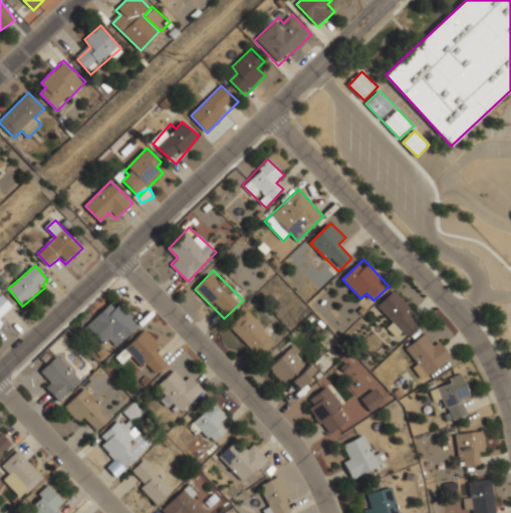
[(377,306),(394,322),(387,328),(397,339),(403,333),(406,336),(419,324),(406,311),(410,306),(394,290),(377,306)]
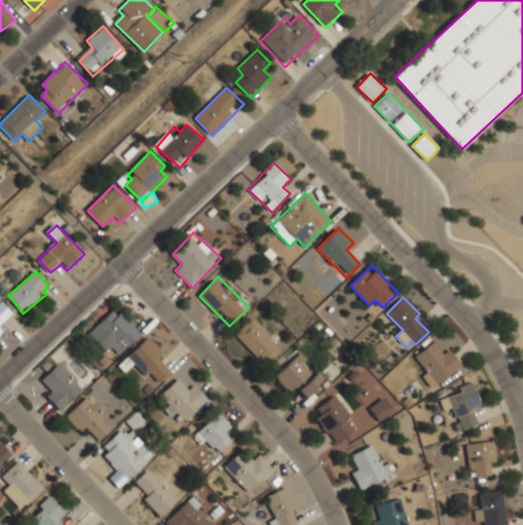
[(0,332),(16,317),(0,299),(0,332)]
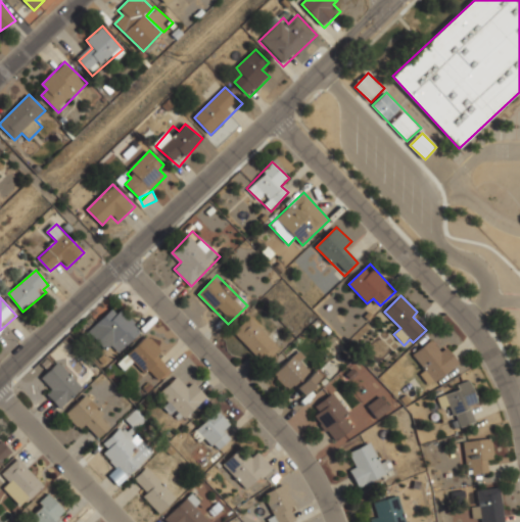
[(114,344),(121,352),(143,332),(119,304),(89,331),(107,351),(114,344)]
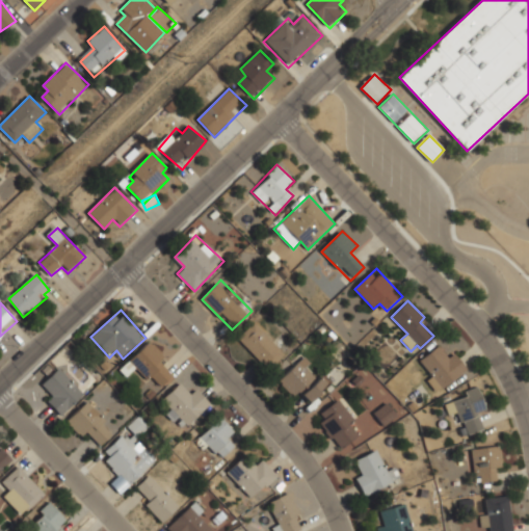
[(238,339),(269,371),(287,353),(256,322),(238,339)]
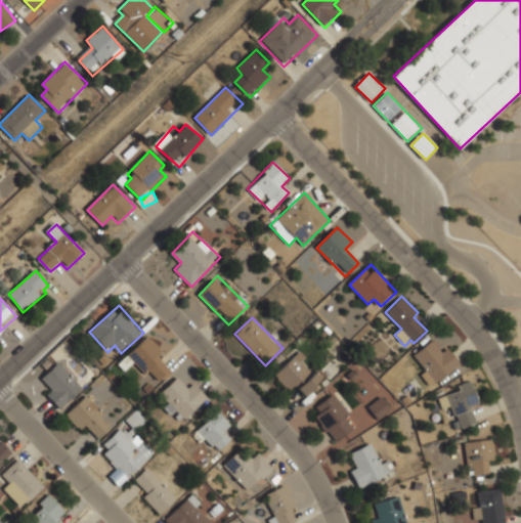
[(124,373),(134,362),(145,374),(148,371),(159,381),(171,368),(158,355),(162,351),(146,336),(117,365),(124,373)]
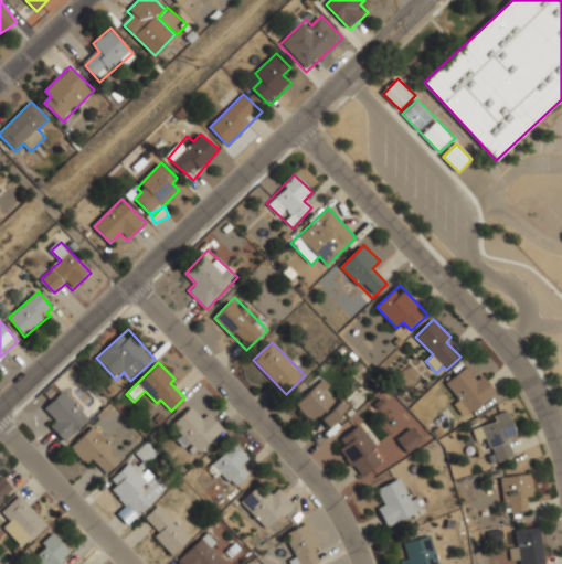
[(474,378),(466,368),(446,383),(470,415),(499,393),(481,371),(474,378)]
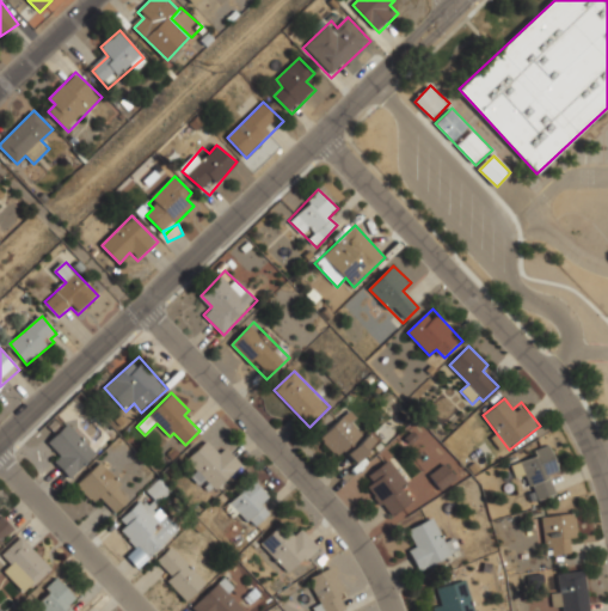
[(321,439),(338,456),(367,427),(350,410),(321,439)]
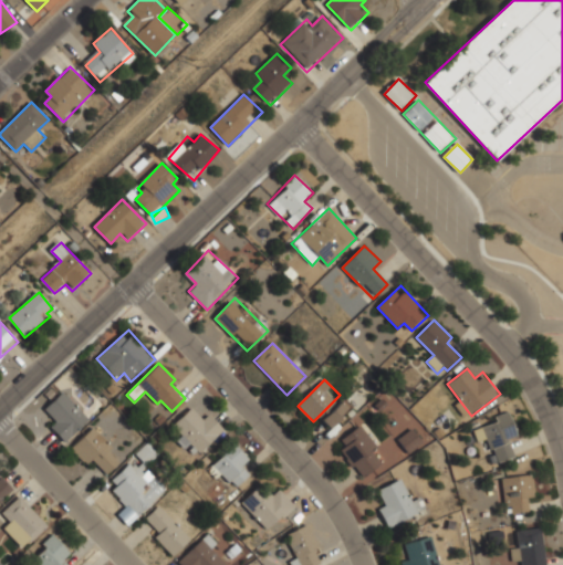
[(66,443),(91,418),(63,390),(47,408),(55,417),(48,426),(66,443)]
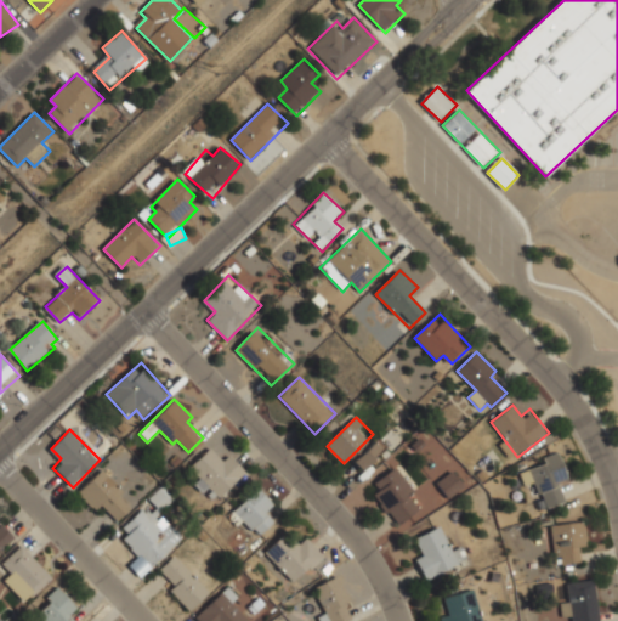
[(385,451),(375,441),(353,463),(363,473),(385,451)]
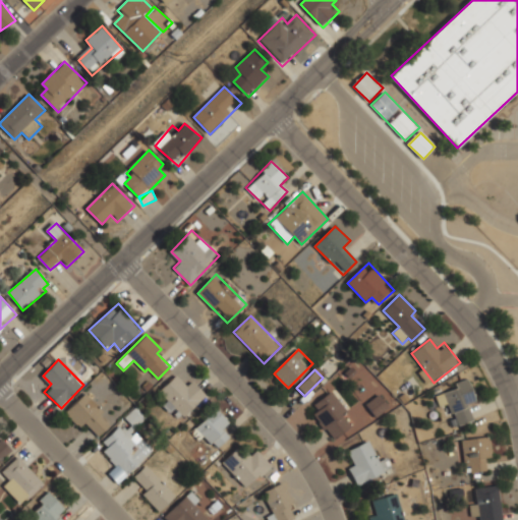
[(189,379),(183,385),(175,377),(162,390),(169,398),(163,404),(181,421),(207,396),(189,379)]
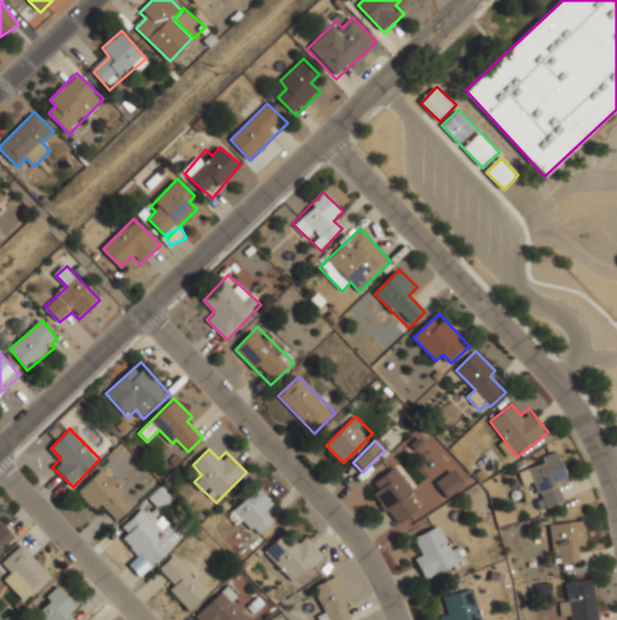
[(558,451),(543,456),(544,462),(519,472),(524,484),(533,481),(537,493),(541,490),(547,507),(565,500),(558,482),(567,478),(558,451)]
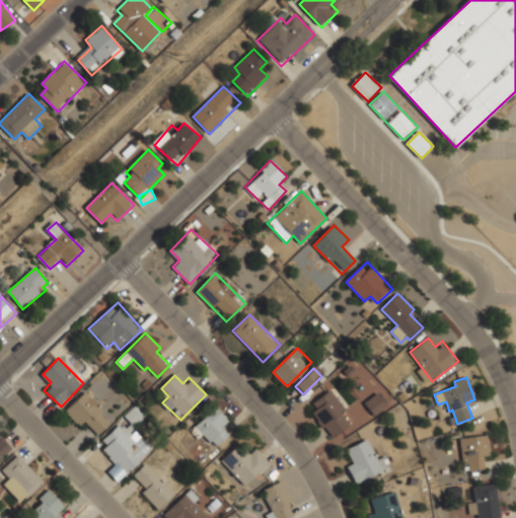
[(350,412),(332,389),(308,410),(335,440),(351,426),(344,418),(350,412)]
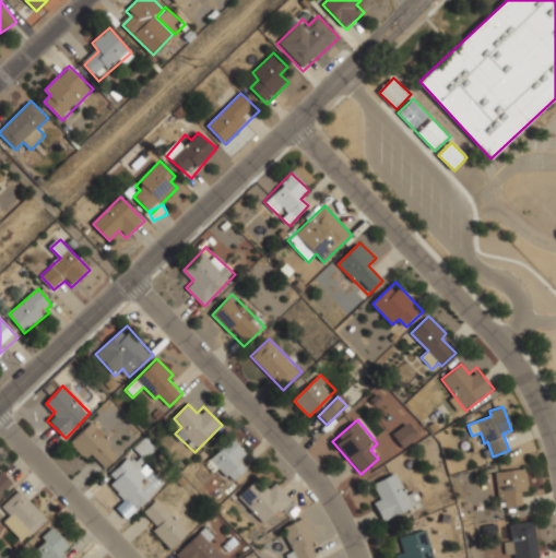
[(108,467),(123,452),(93,422),(70,443),(89,462),(96,454),(108,467)]
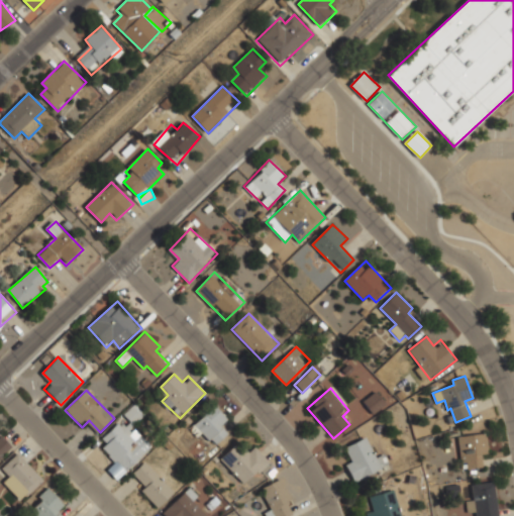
[(364,402),(375,415),(389,404),(378,390),(364,402)]
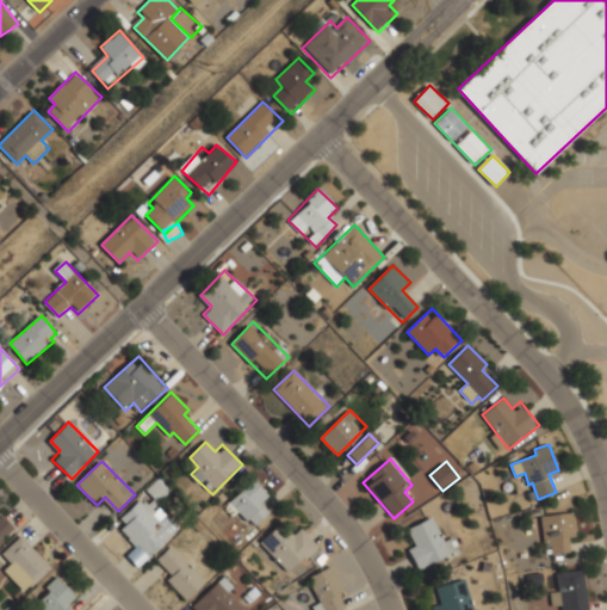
[(116,522),(136,543),(125,553),(138,568),(181,530),(160,505),(173,492),(162,480),(116,522)]
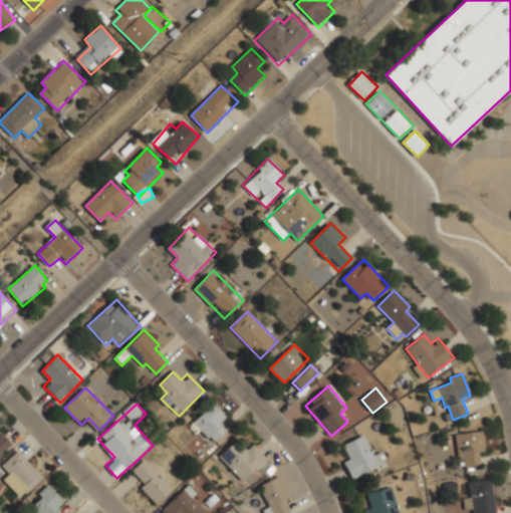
[(190,426),(212,447),(227,432),(221,425),(228,418),(213,404),(190,426)]
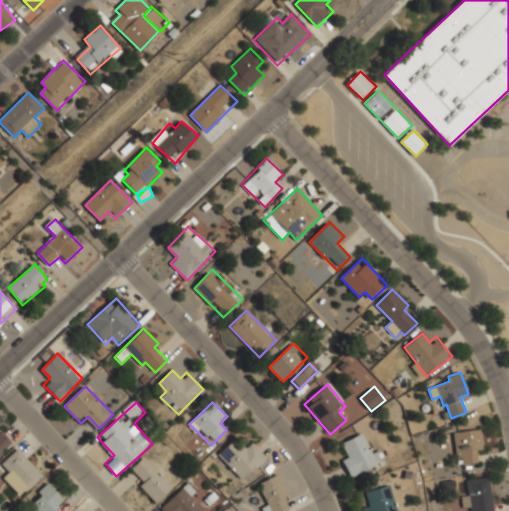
[(479,452),(485,452),(484,430),(456,430),(457,465),(479,465),(479,452)]
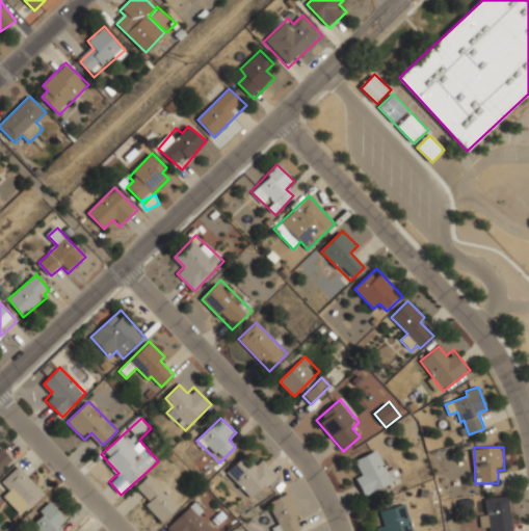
[(0,473),(14,459),(1,448),(0,449),(0,473)]
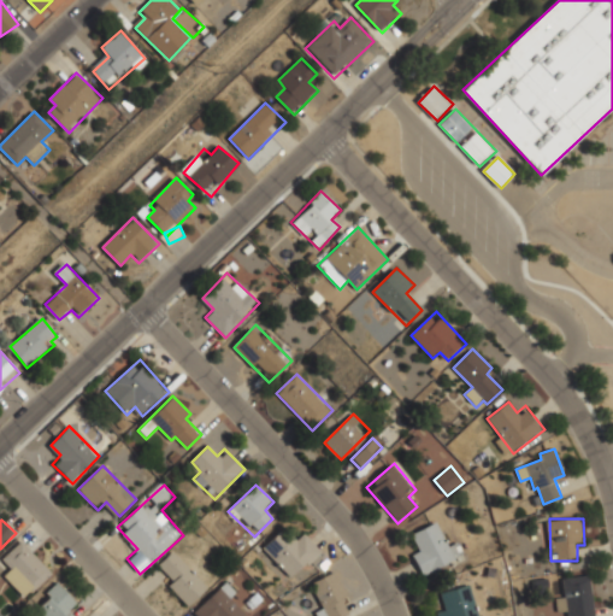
[(466,558),(459,541),(447,546),(438,523),(414,533),(420,546),(412,550),(423,576),(466,558)]
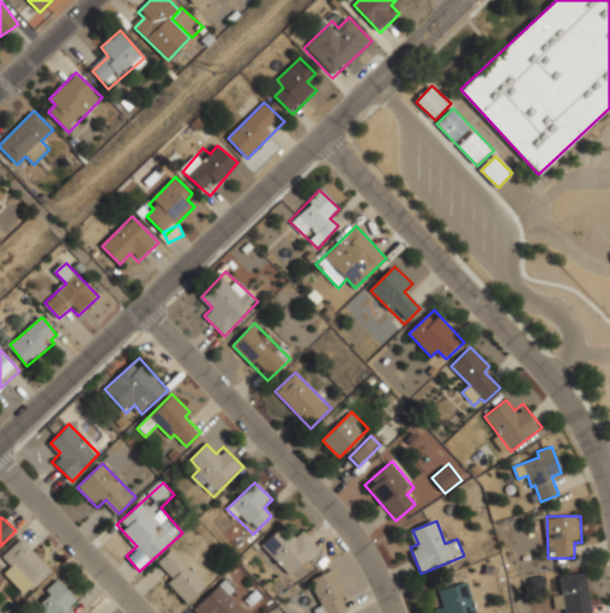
[(261,545),(289,576),(320,548),(302,530),(295,536),(284,524),(261,545)]
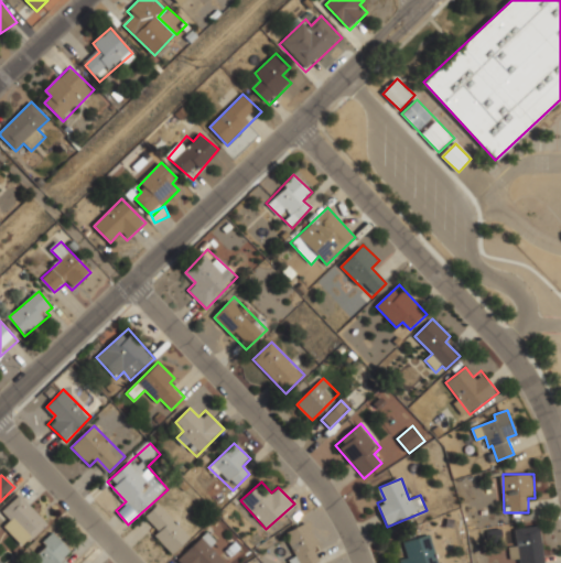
[(50,523),(20,494),(2,510),(11,520),(3,527),(24,548),(50,523)]
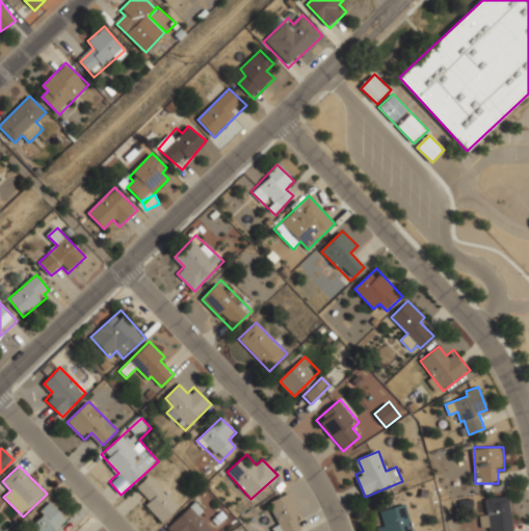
[(182,507),(151,475),(133,492),(164,524),(182,507)]
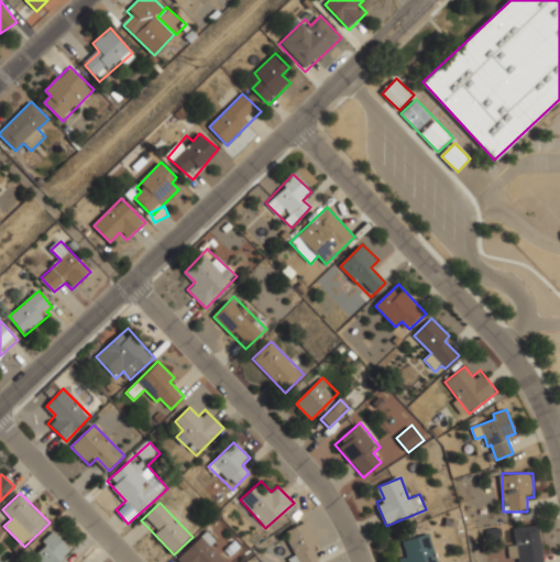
[(309,521),(286,531),(296,557),(291,559),(292,561),(317,561),(325,559),(309,521)]
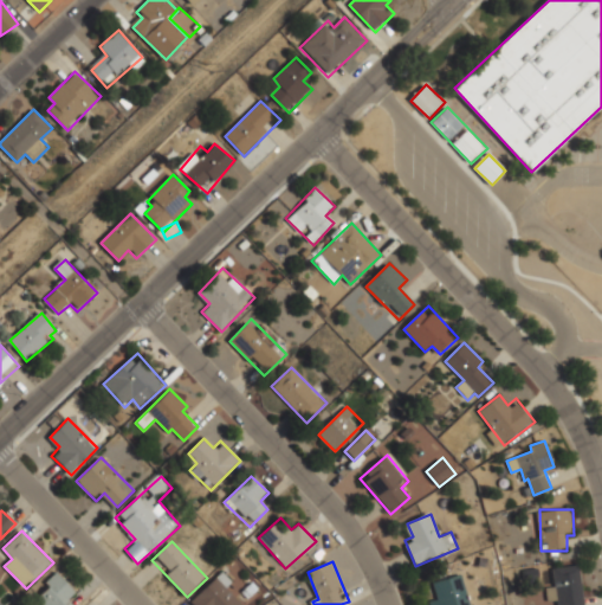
[(548,583),(549,603),(560,603),(560,604),(586,604),(583,565),(556,567),(557,581),(548,583)]
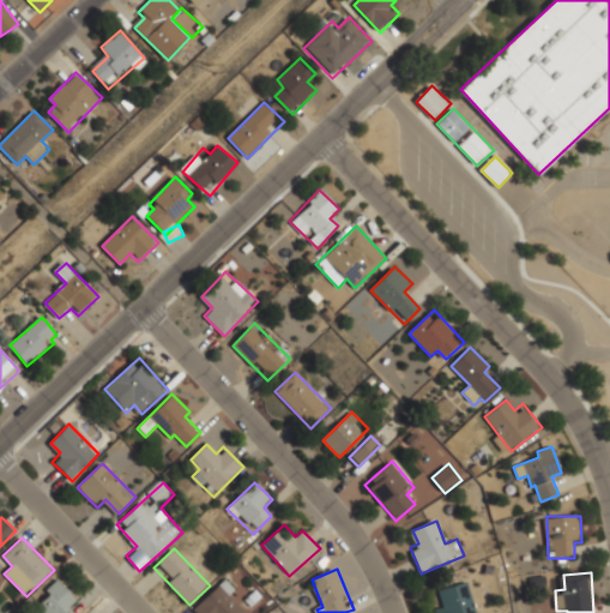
[(246,612),(235,599),(240,595),(227,580),(193,610),(195,612),(246,612)]
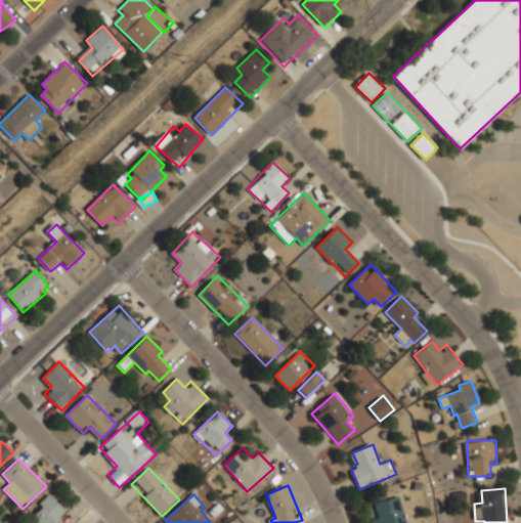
[(376,503),(379,515),(371,517),(373,522),(409,522),(402,495),(376,503)]
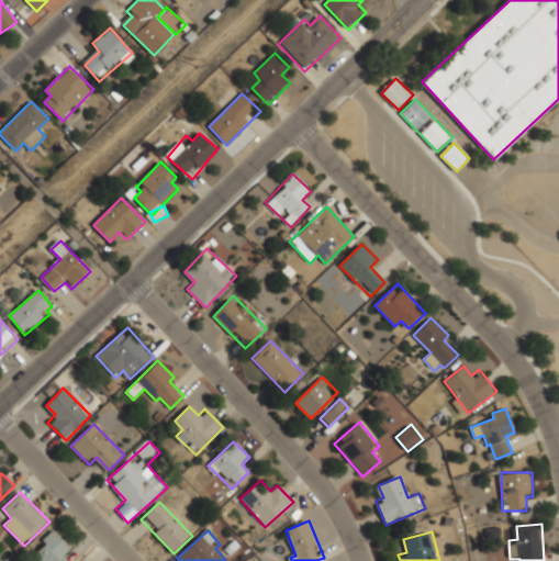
[(68,560),(73,540),(42,534),(35,560),(68,560)]
